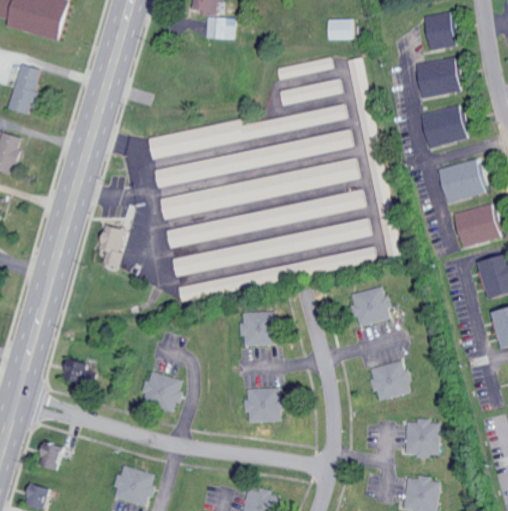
[(61,40),(69,0),(0,0),(0,17),(9,20),(7,27),(61,40)]
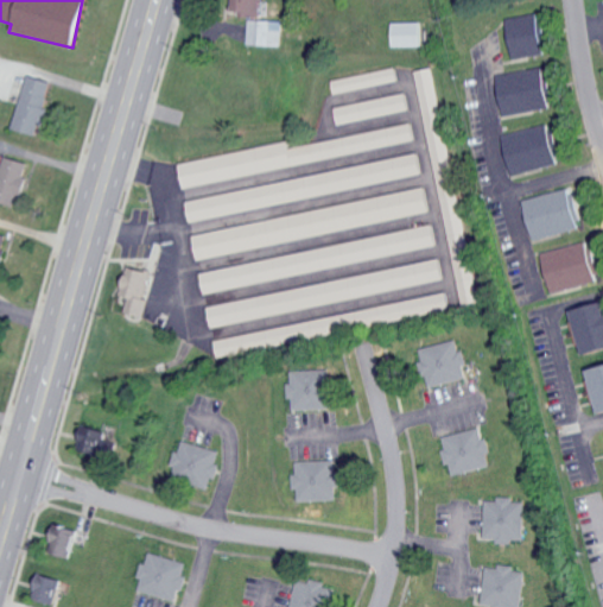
[(232,0),(233,17),(260,16),(259,0),(232,0)]
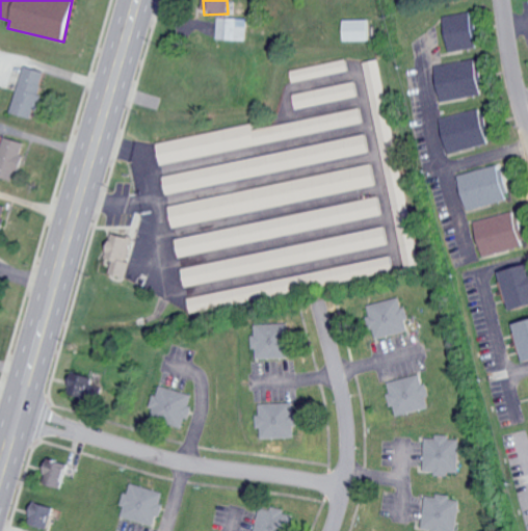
[(475,48),(470,12),(440,17),(445,52),(475,48)]
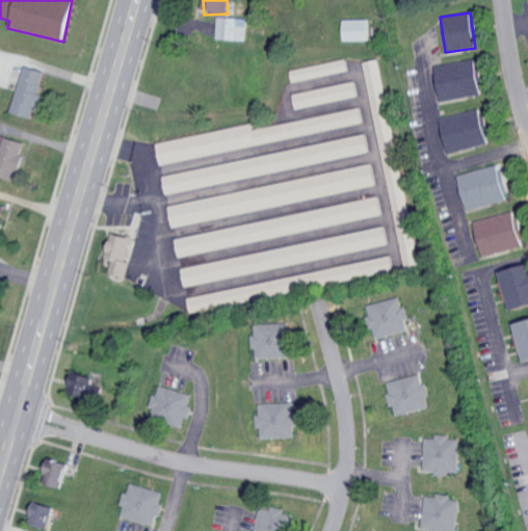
[(243,41),(243,18),(214,17),(214,40),(243,41)]
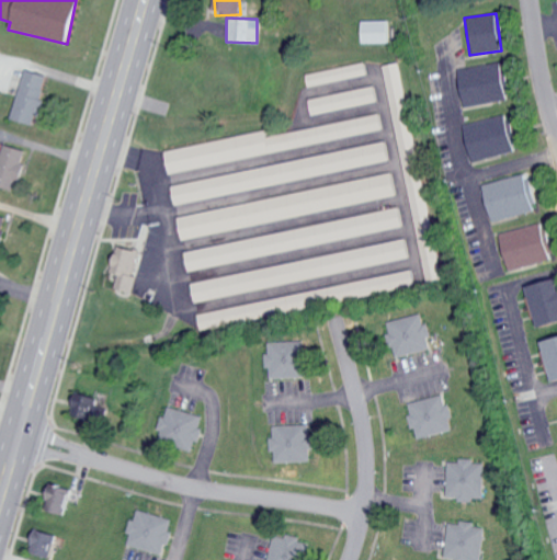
[(362,44),(388,43),(388,21),(362,21),(362,44)]
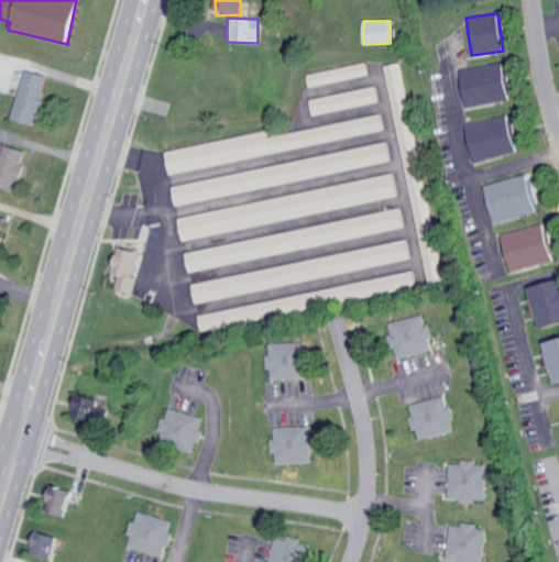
[(306,88),(366,76),(364,63),(304,75),(306,88)]
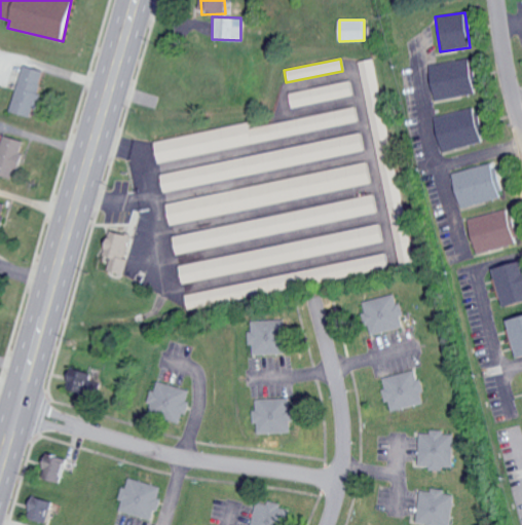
[(359,62),(397,264),(413,261),(399,184),(398,184),(395,172),(394,172),(372,59),(359,62)]
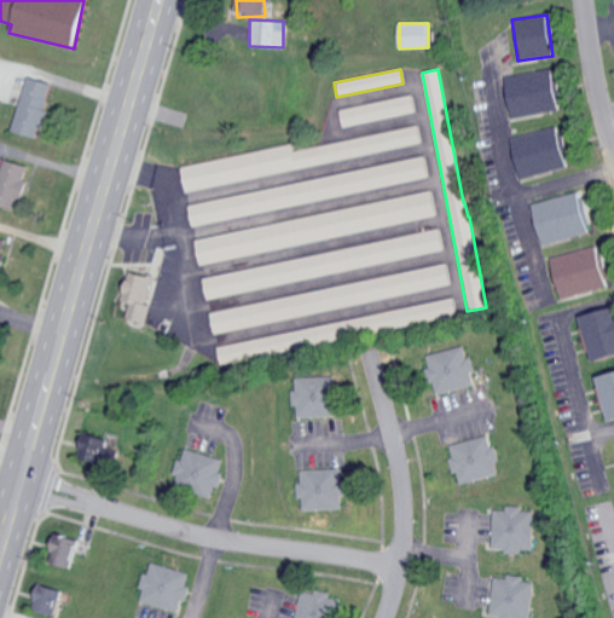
[(556,113),(552,70),(504,74),(508,116),(556,113)]
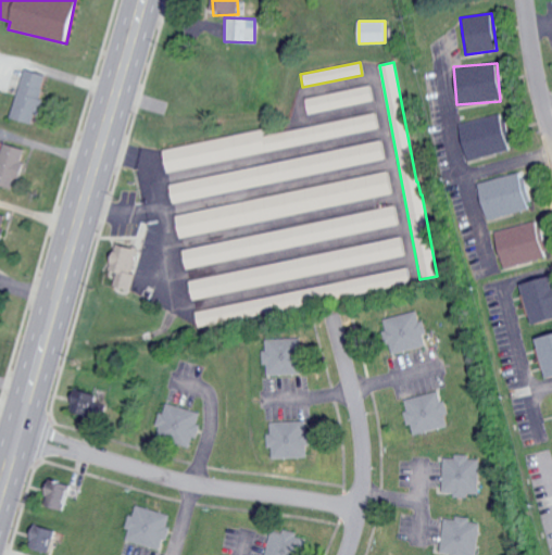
[(32,124),(46,75),(24,68),(10,117),(32,124)]
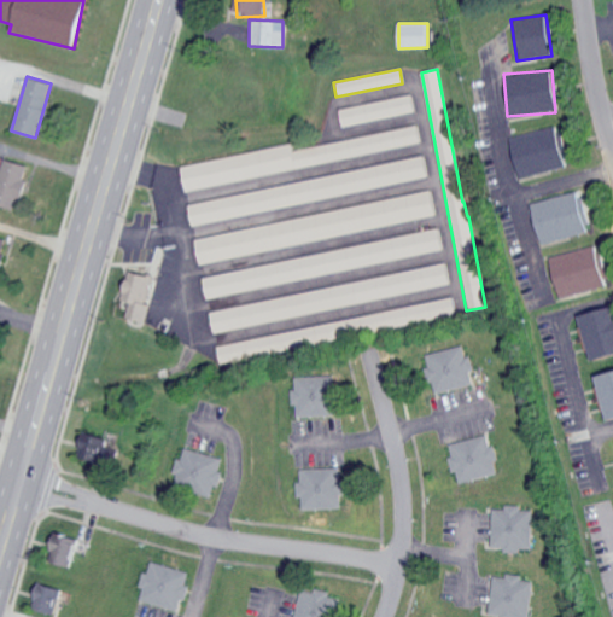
[(340,128),(413,112),(409,94),(336,110),(340,128)]
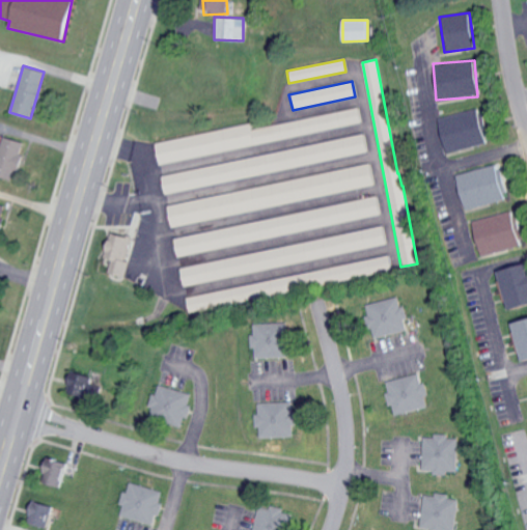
[(436,119),(446,154),(487,142),(476,108),(436,119)]
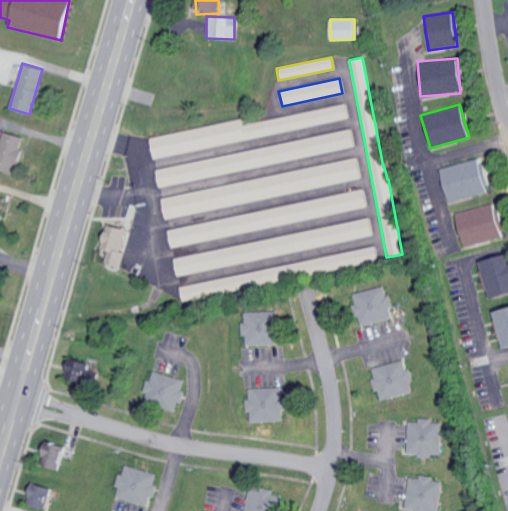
[(239,120),(147,137),(151,157),(348,121),(345,105),(240,124),(239,120)]
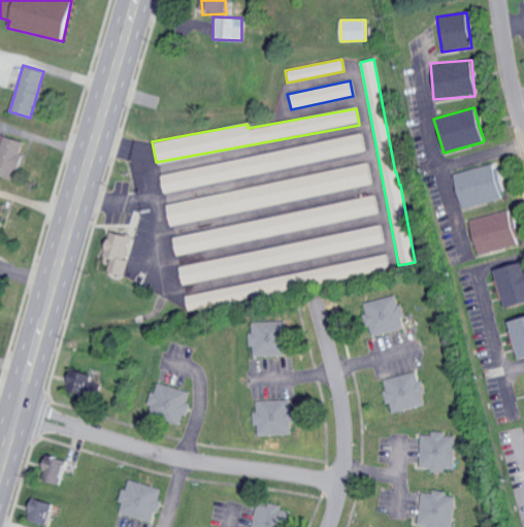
[(0,175),(14,179),(23,140),(0,135),(0,175)]
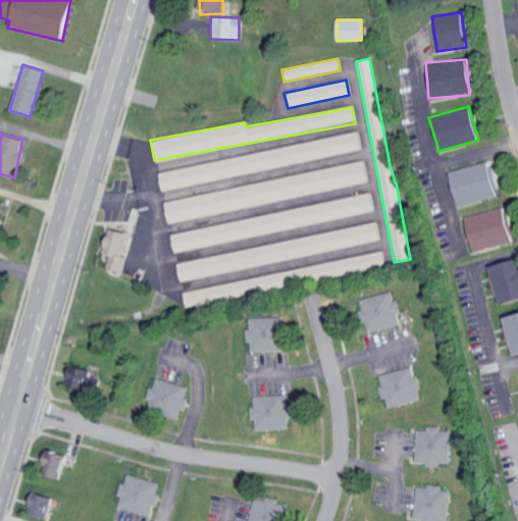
[(361,155),(358,137),(156,168),(159,187),(361,155)]
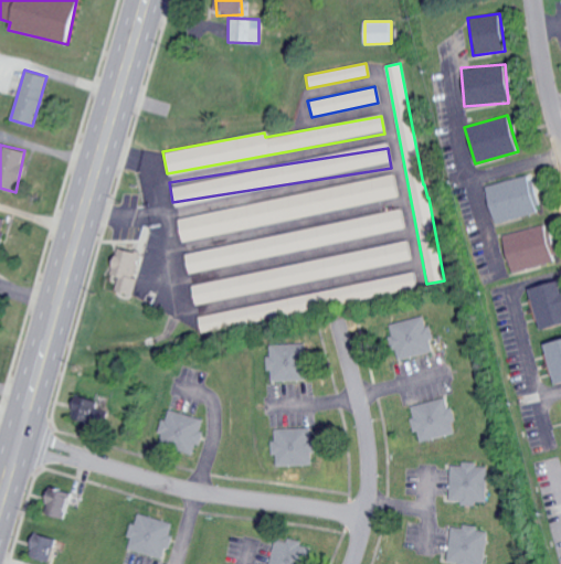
[(540,212),(531,174),(486,185),(495,223),(540,212)]
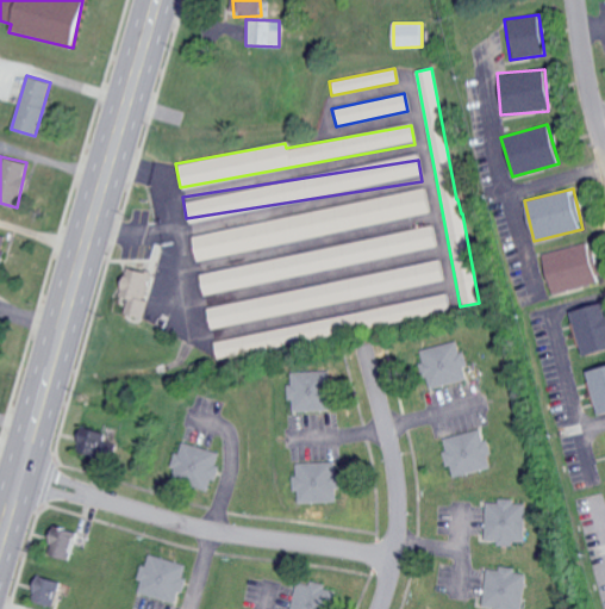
[(194,260),(429,216),(424,190),(189,235),(194,260)]
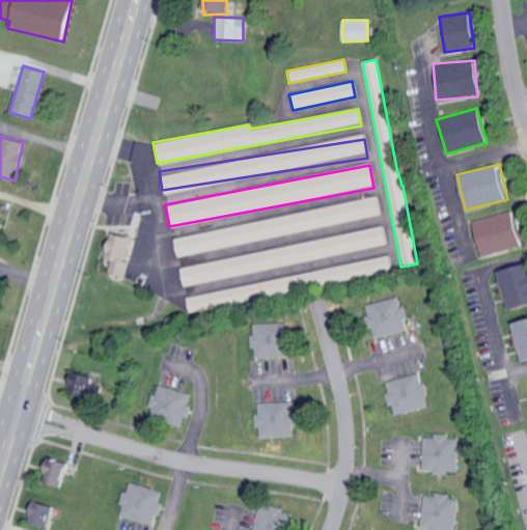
[(171,238),(175,256),(380,216),(377,197),(171,238)]
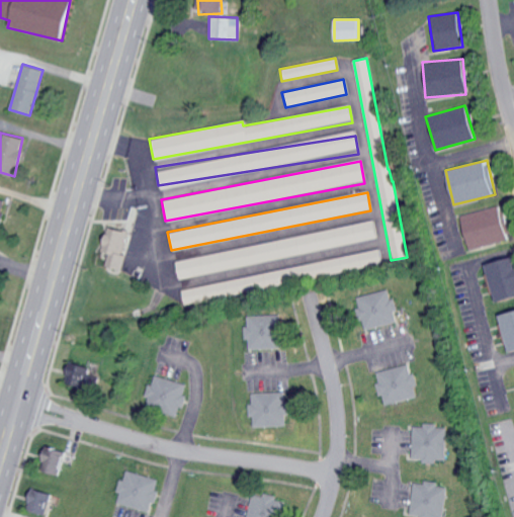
[(460,216),(467,250),(509,241),(502,206),(460,216)]
